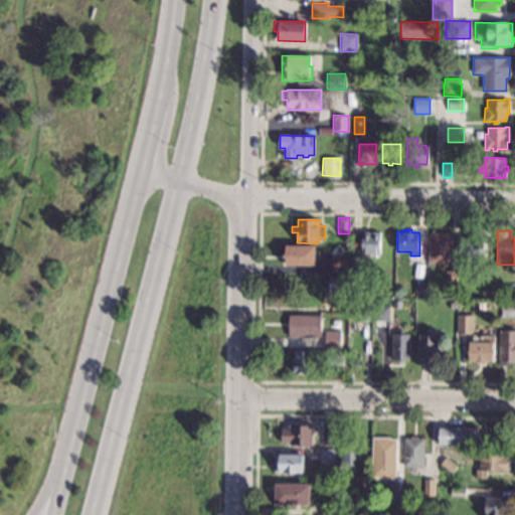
[(379,253),(373,253),(373,255),(368,255),(368,253),(362,253),(362,231),(380,232),(379,253)]
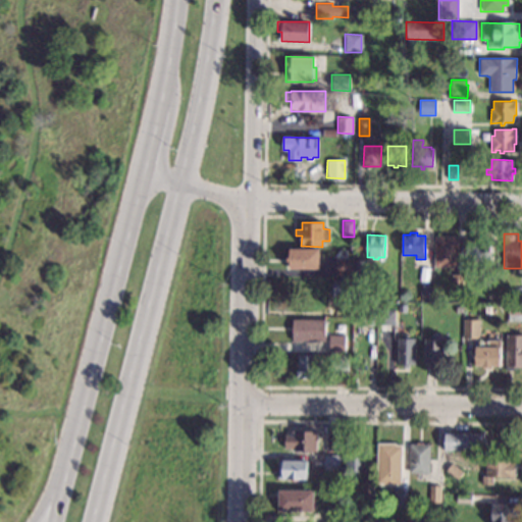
[(458,267),(434,267),(434,237),(457,237),(458,237),(458,267)]
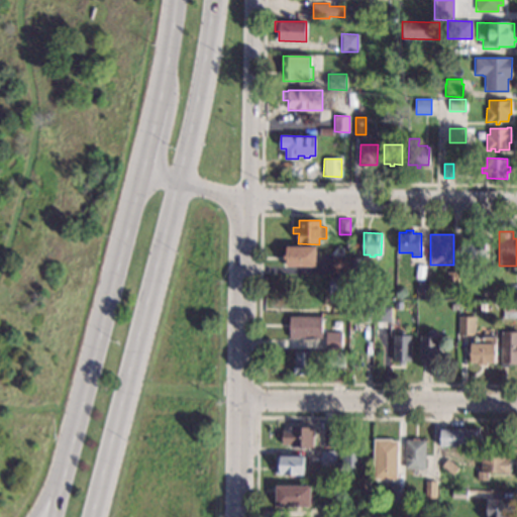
[(485,246),(489,246),(489,250),(485,250),(485,257),(461,257),(462,238),(486,238),(485,246)]
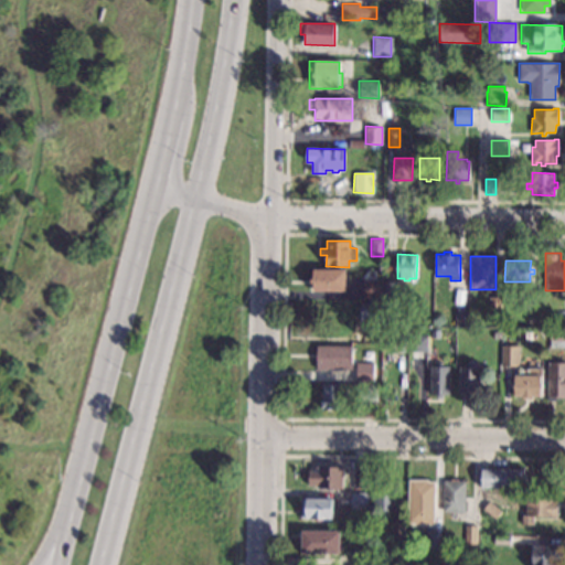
[(345,291),(311,291),(311,269),(345,269),(345,291)]
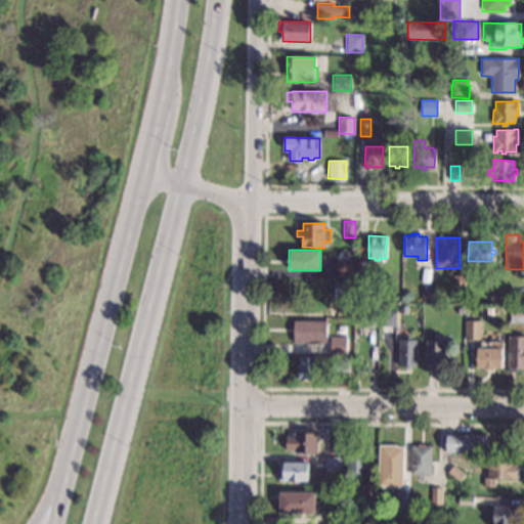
[(353,275),(337,275),(338,260),(353,260),(353,275)]
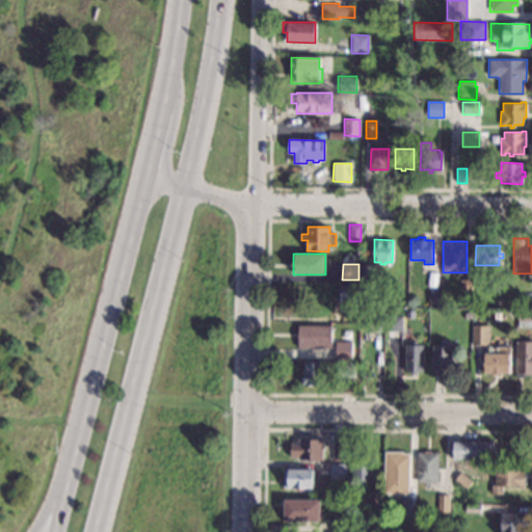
[(373,281),(363,281),(363,266),(364,266),(373,266),(373,281)]
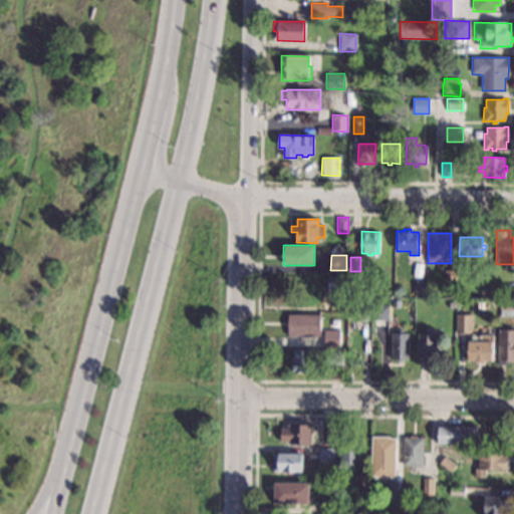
[(416,263),(424,265),(422,278),(414,276),(416,263)]
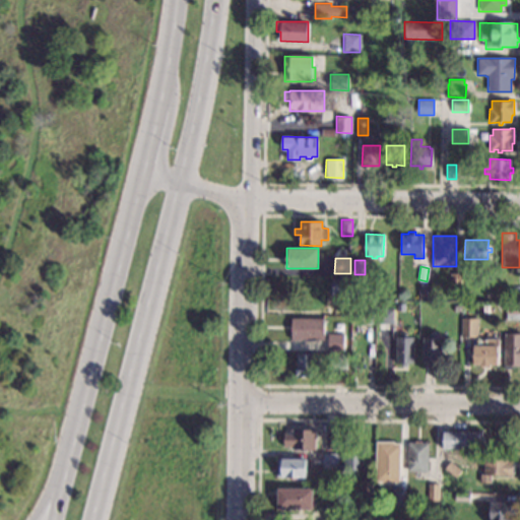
[(461,274),(460,290),(450,290),(451,273),(461,274)]
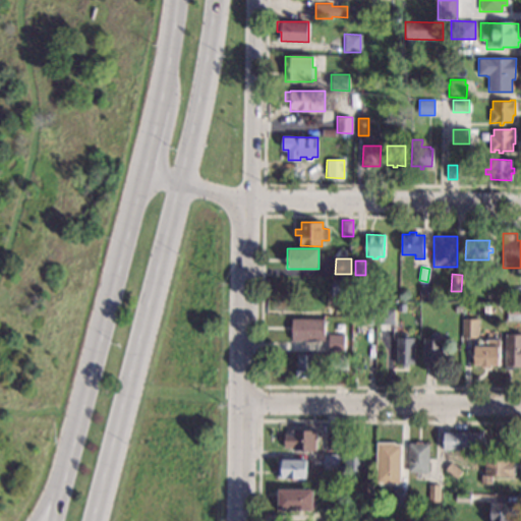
[(357,300),(350,300),(350,305),(335,305),(335,295),(333,295),(333,279),(357,280),(357,300)]
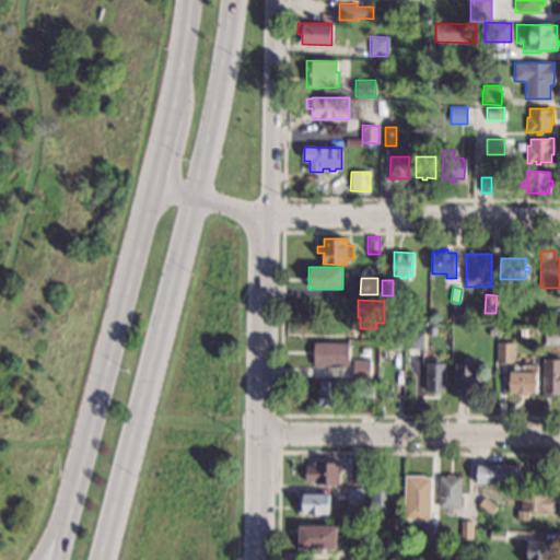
[(559,324),(548,324),(548,322),(547,322),(547,315),(548,315),(548,313),(559,313),(559,324)]
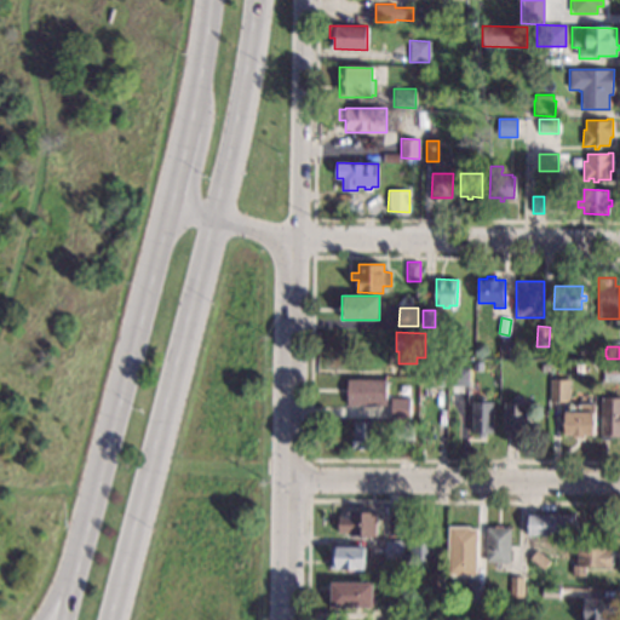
[(447,377),(430,377),(430,360),(448,360),(447,377)]
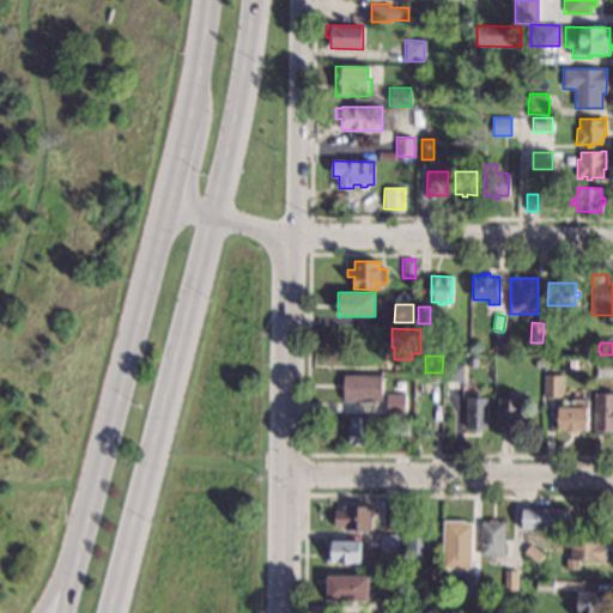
[(612,371),(596,370),(596,358),(612,358),(612,371)]
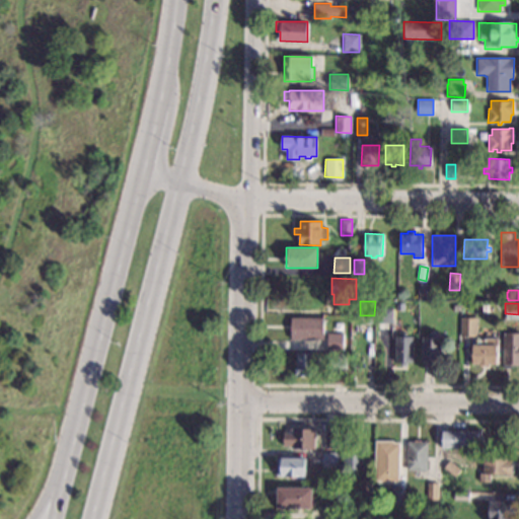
[(392,319),(394,319),(394,322),(392,322),(392,323),(378,323),(378,308),(392,308),(392,319)]
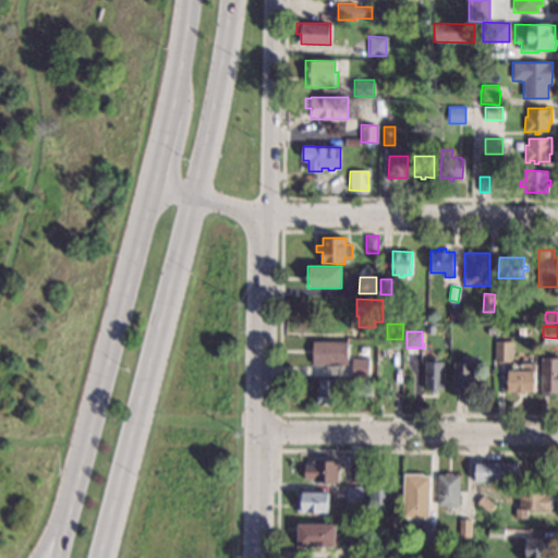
[(348,365),(313,364),(313,341),(348,341),(348,365)]
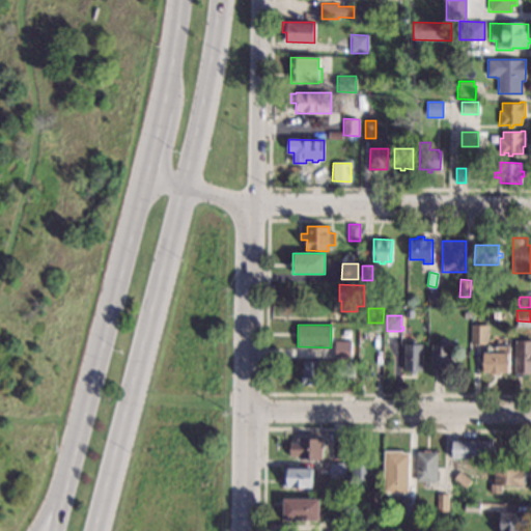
[(487,343),(471,343),(471,325),(487,325),(487,343)]
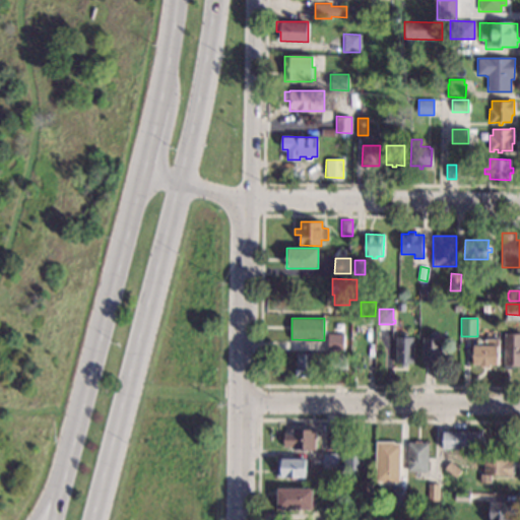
[(407,337),(413,337),(413,363),(407,363),(407,367),(401,366),(401,363),(396,363),(396,337),(402,337),(402,333),(407,333),(407,337)]
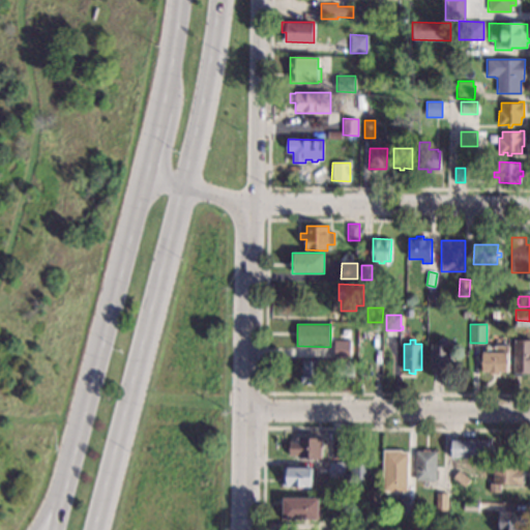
[(445,344),(451,344),(450,367),(440,367),(440,374),(431,374),(432,344),(438,344),(438,340),(445,340),(445,344)]
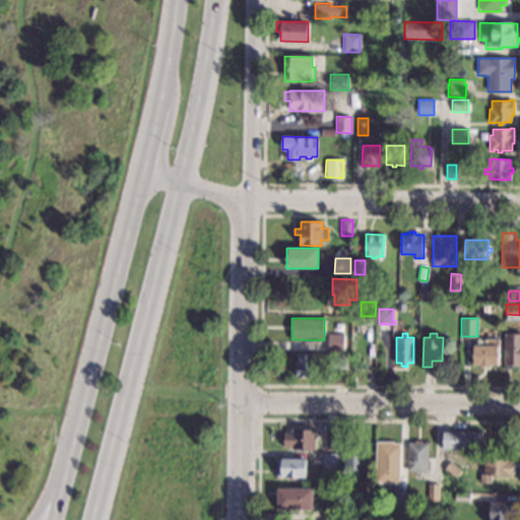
[(519,366),(512,366),(512,370),(505,370),(505,333),(519,333),(519,366)]
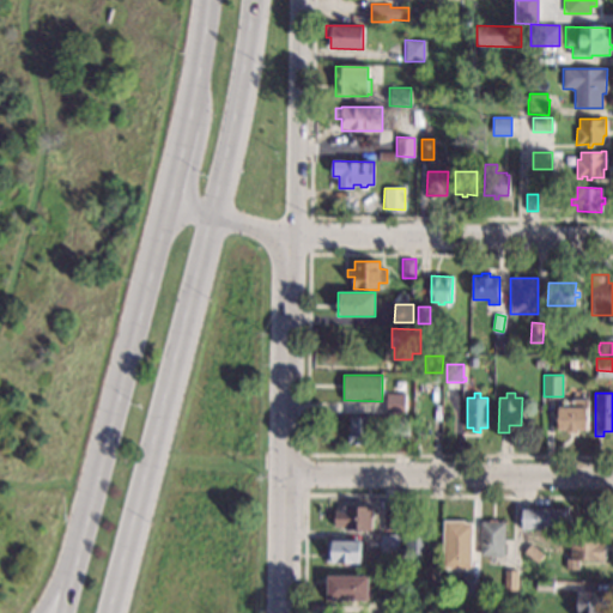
[(405,417),(387,416),(387,394),(405,394),(405,417)]
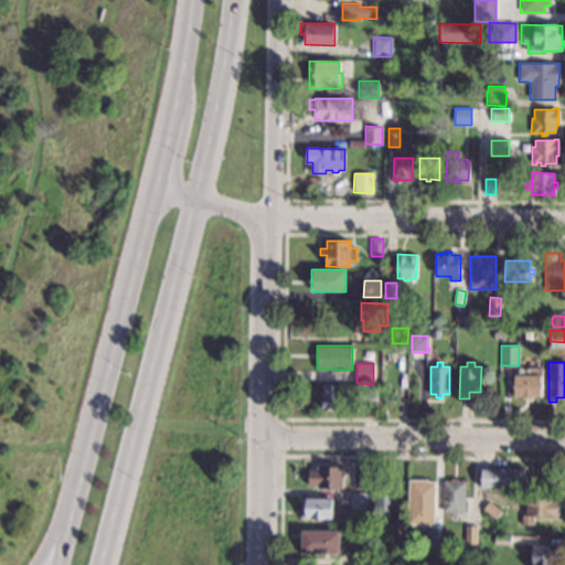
[(530,375),(543,376),(542,397),(513,397),(513,375),(519,375),(519,368),(530,368),(530,375)]
